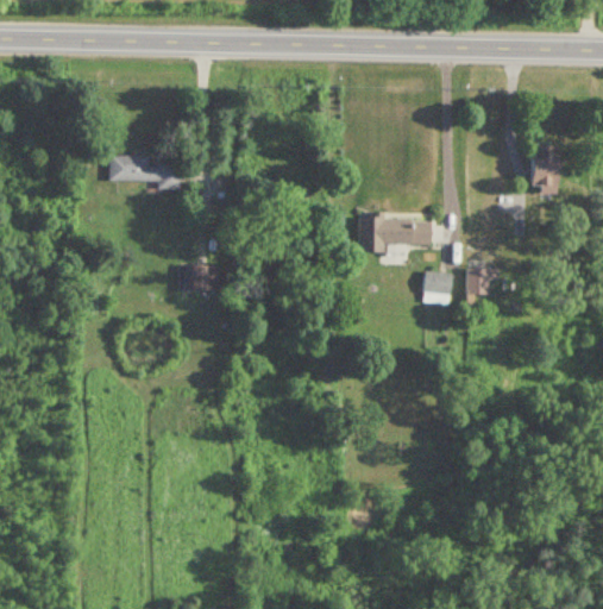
[(556,194),(557,145),(529,145),(528,194),(556,194)]
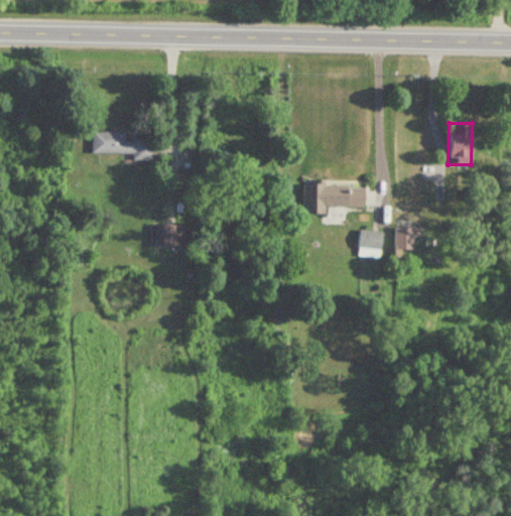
[(134,160),(153,160),(154,139),(126,139),(126,132),(94,132),(94,153),(134,154),(134,160)]
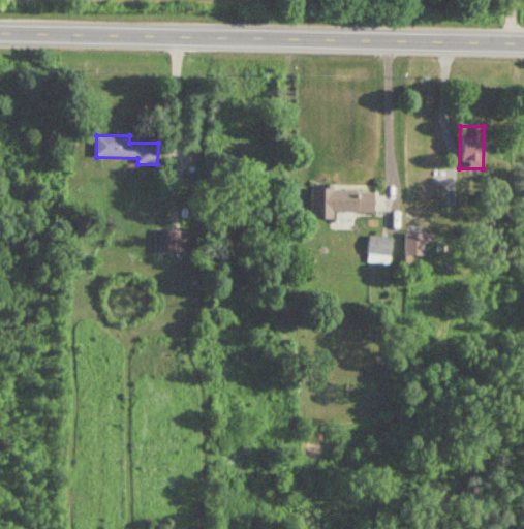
[(310,218),(333,219),(333,211),(372,212),(373,191),(333,190),(333,186),(311,186),(310,218)]
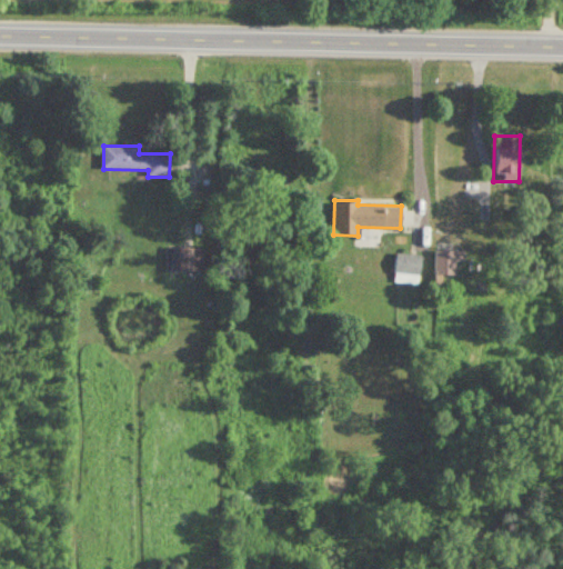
[(205,271),(207,247),(177,247),(176,270),(205,271)]
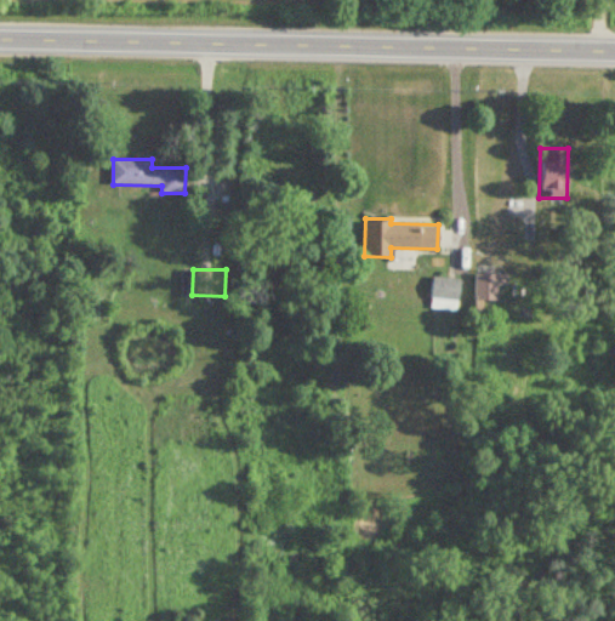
[(476,274),(476,300),(499,300),(499,285),(508,285),(508,274),(476,274)]
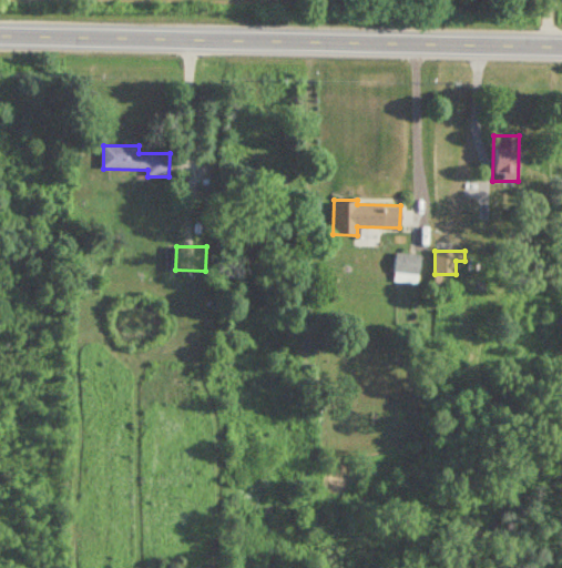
[(420,254),(396,254),(396,283),(420,283),(420,254)]
